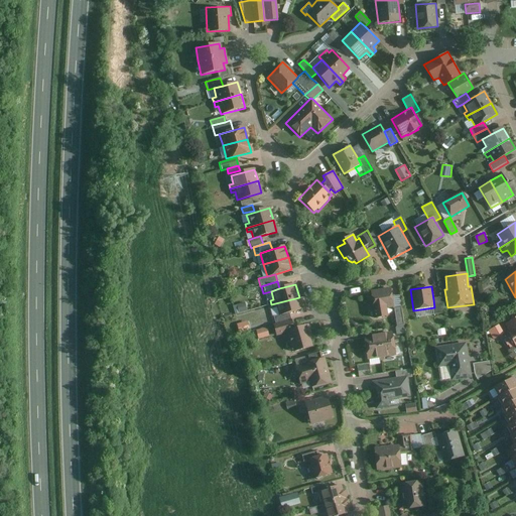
[(390,289),(371,291),(374,319),(387,317),(386,308),(393,307),(390,289)]
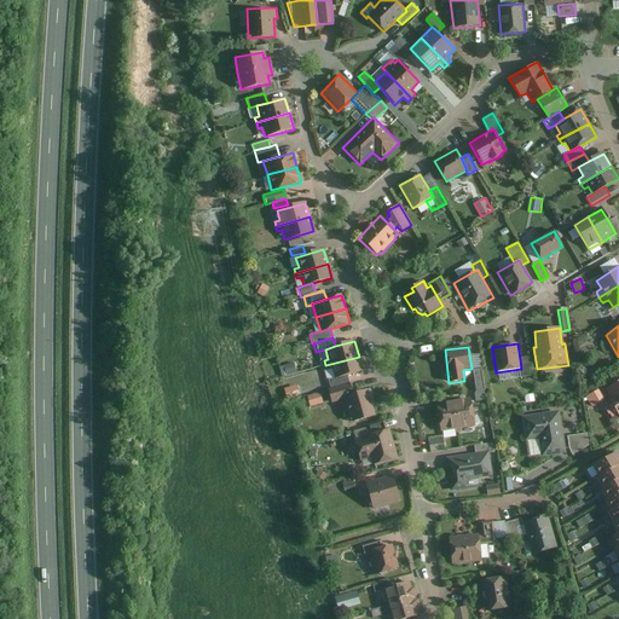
[(363,371),(359,357),(325,365),(327,370),(331,369),(334,379),(346,376),(363,371)]
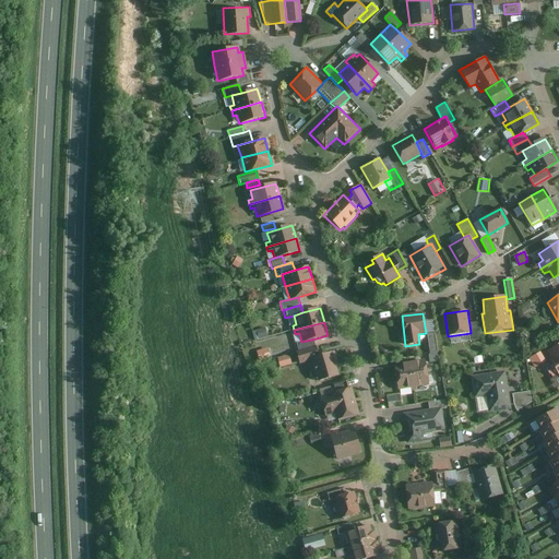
[(476,323),(470,324),(471,333),(472,341),(478,340),(476,323)]
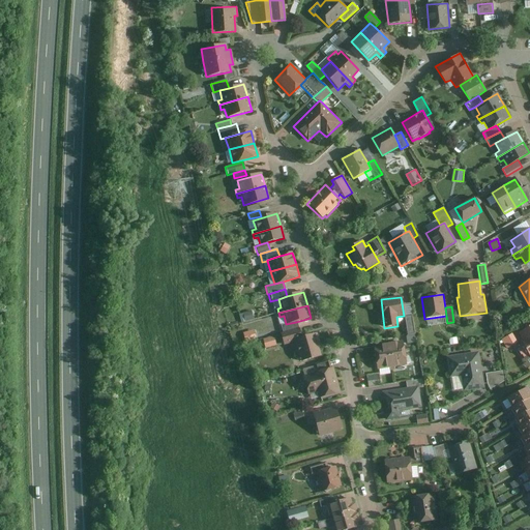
[(414,334),(412,317),(404,318),(407,335),(414,334)]
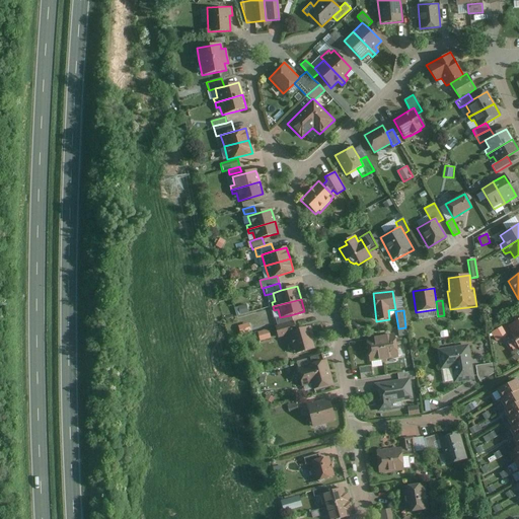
[(290,315),(280,317),(275,319),(277,326),(292,322),(290,315)]
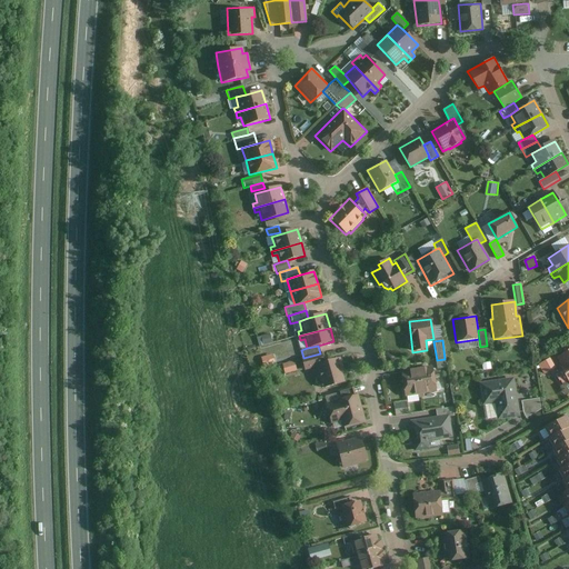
[(568,351),(556,360),(561,370),(556,373),(561,386),(568,381),(568,382),(568,351)]
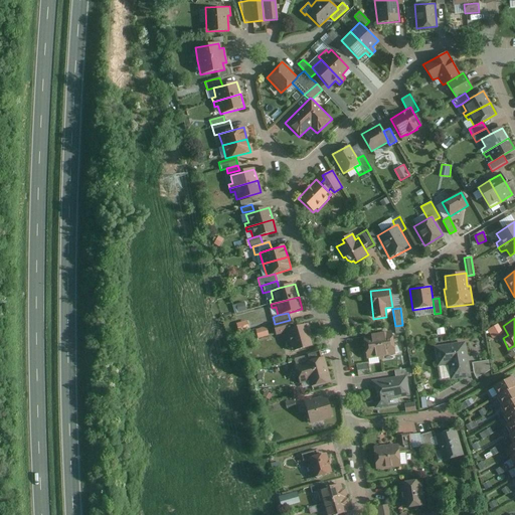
[(247,320),(237,322),(239,330),(249,328),(247,320)]
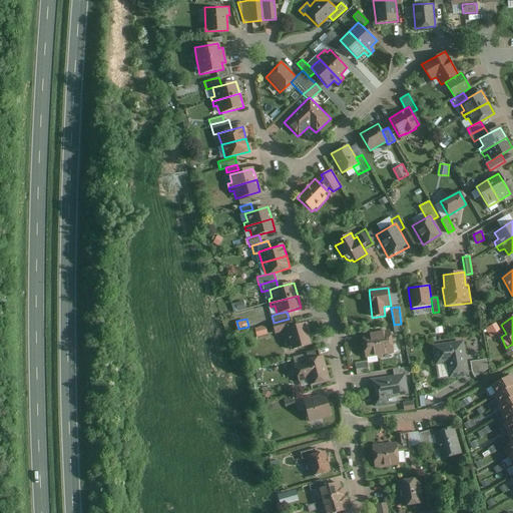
[(292,327),(289,319),(274,323),(271,324),(274,335),(284,333),(285,329),(292,327)]
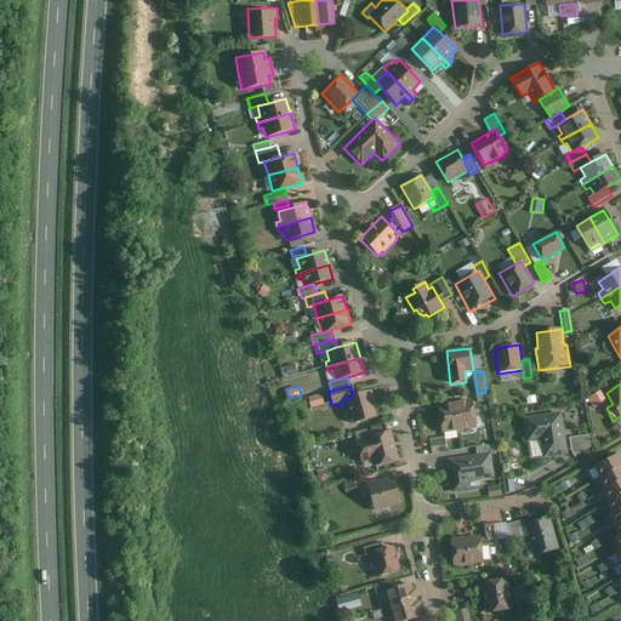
[(376,408),(370,391),(353,396),(345,398),(343,403),(348,417),(349,416),(352,425),(375,417),(372,409),(376,408)]
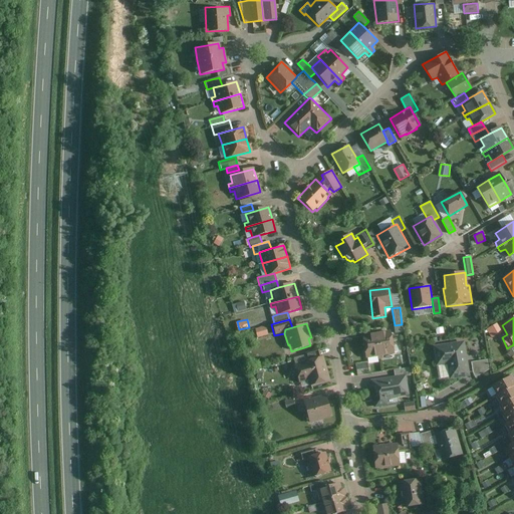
[(267,325),(256,327),(257,337),(269,335),(267,325)]
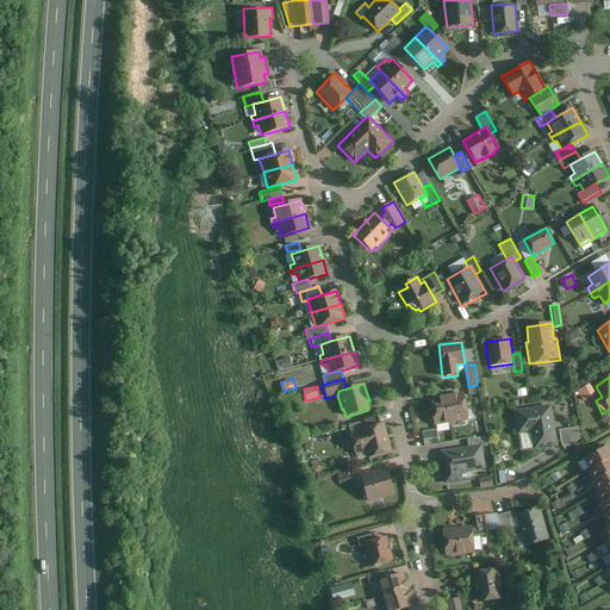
[(467,421),(464,393),(447,396),(450,423),(467,421)]
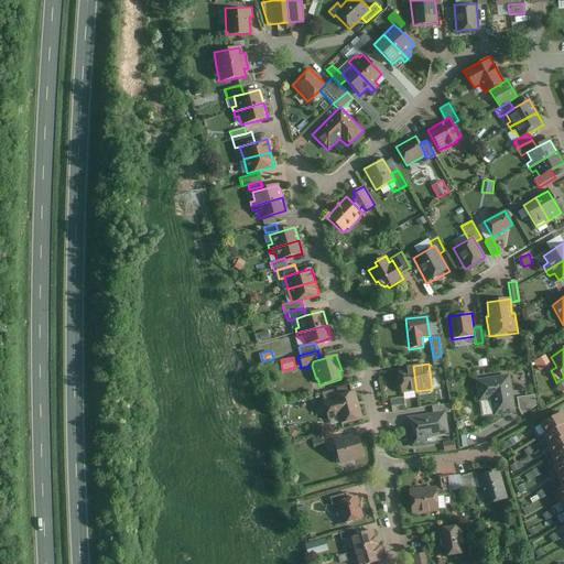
[(416,391),(413,366),(397,369),(401,394),(416,391)]
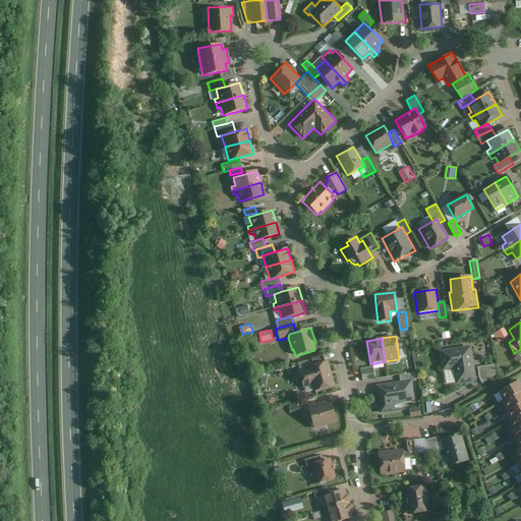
[(475,383),(470,346),(439,351),(442,372),(453,370),(455,386),(475,383)]
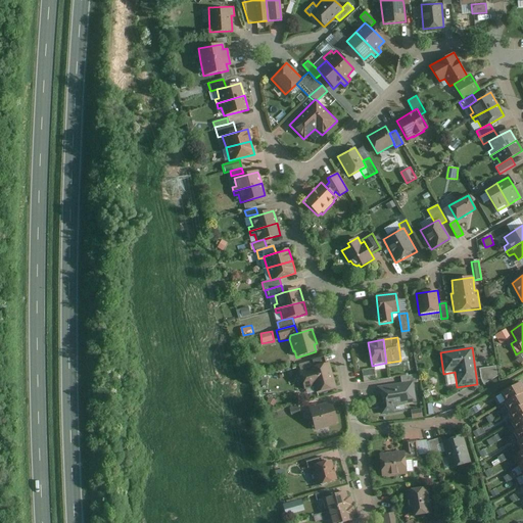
[(303,391),(313,388),(314,393),(335,388),(328,363),(326,364),(324,355),(310,361),(312,368),(298,372),(303,391)]
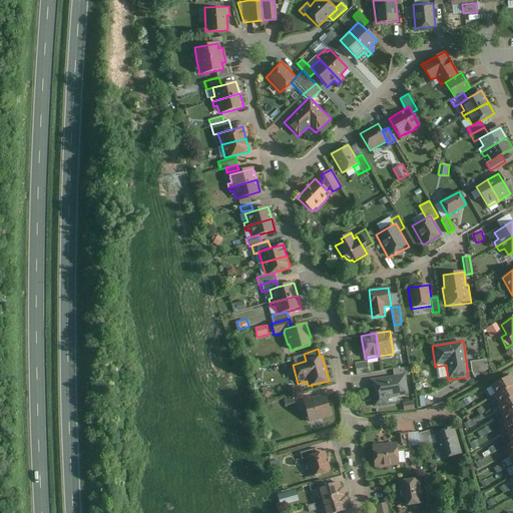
[(486,360),(471,363),(472,372),(475,378),(488,370),(486,360)]
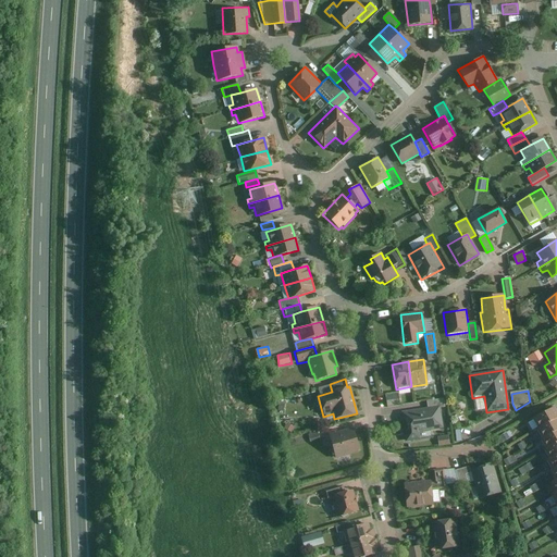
[(387,394),(388,405),(400,404),(398,393),(387,394)]
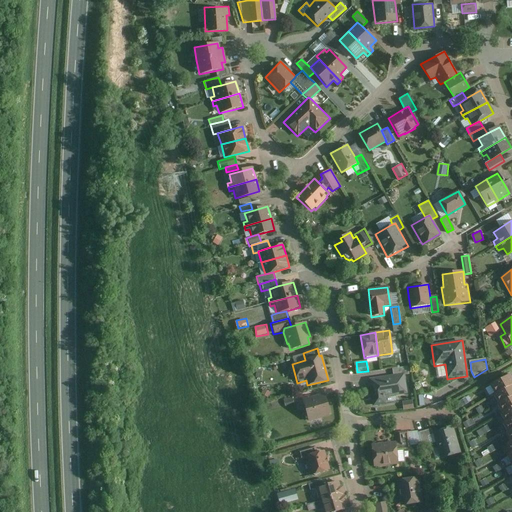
[(392,369),(393,375),(404,374),(409,373),(408,367),(392,369)]
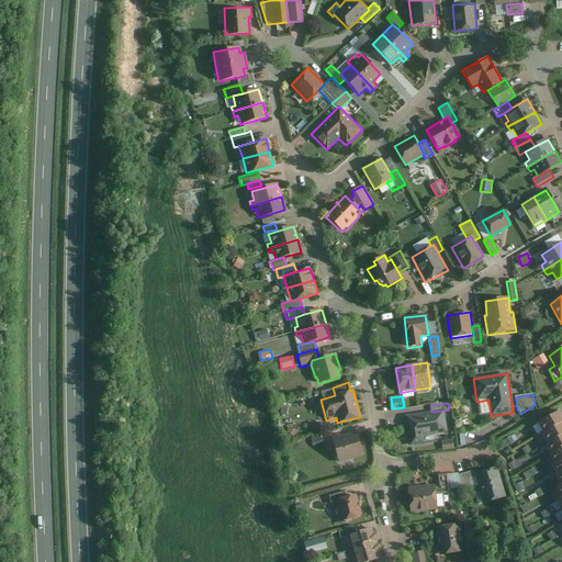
[(431,412),(404,416),(408,447),(424,445),(423,437),(446,433),(444,411),(431,412)]
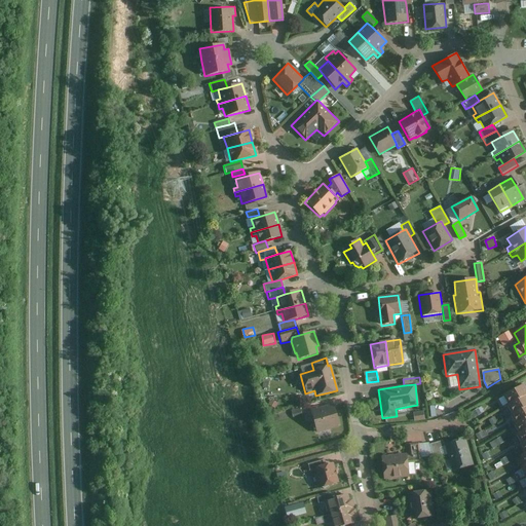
[(508,406),(525,396),(525,388),(524,385),(502,397),(508,406)]
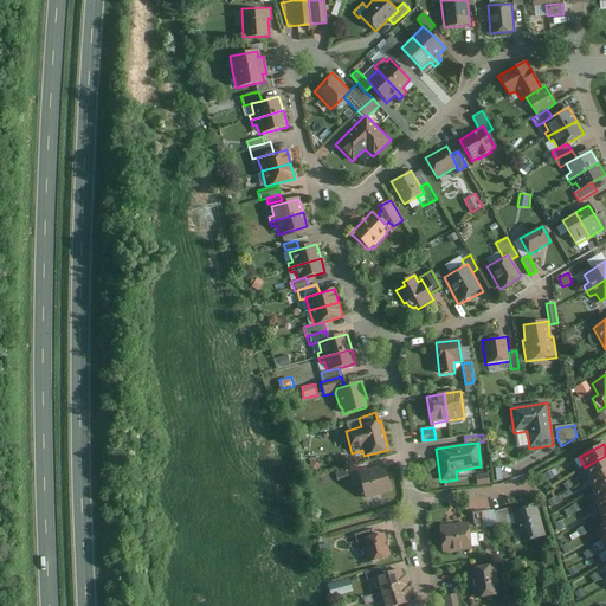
[(584,469),(588,478),(605,469),(605,456),(585,468),(584,469)]
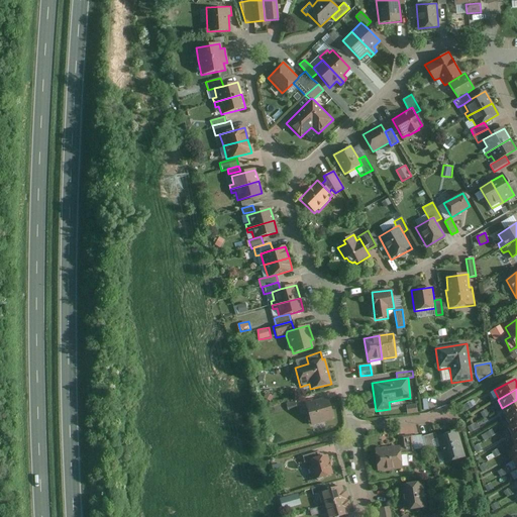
[(333,420),(327,398),(312,402),(311,400),(303,402),(310,427),(333,420)]
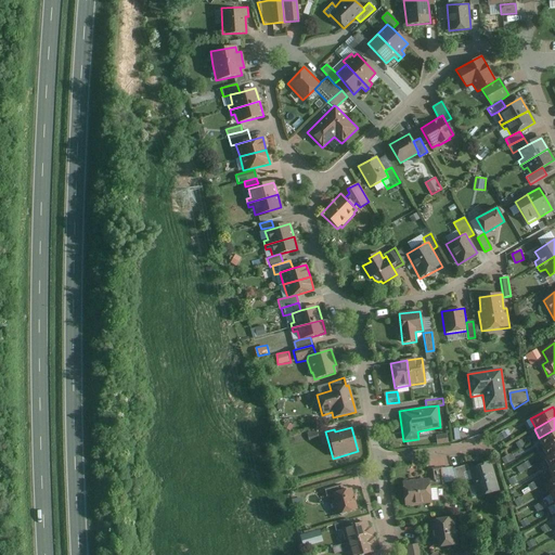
[(538,439),(543,449),(554,441),(554,429),(539,438),(538,439)]
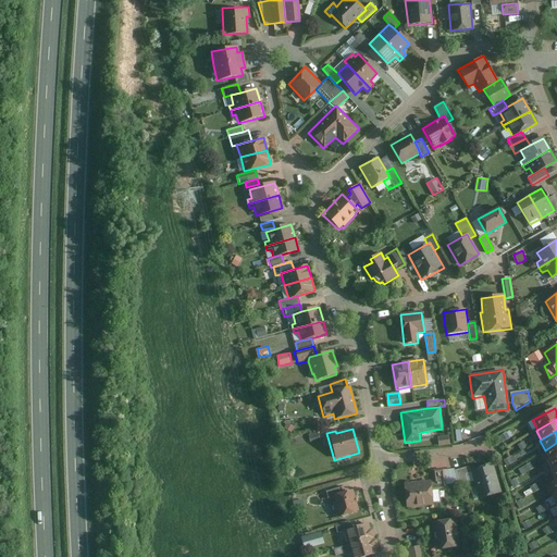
[(438,436),(441,445),(450,444),(449,434),(438,436)]
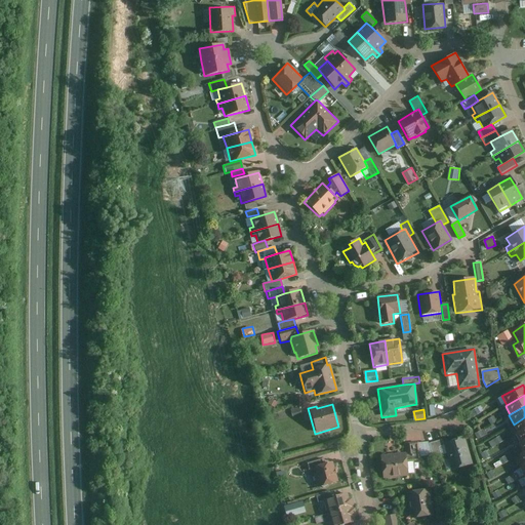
[(512,426),(517,434),(524,430),(524,417),(514,425),(512,426)]
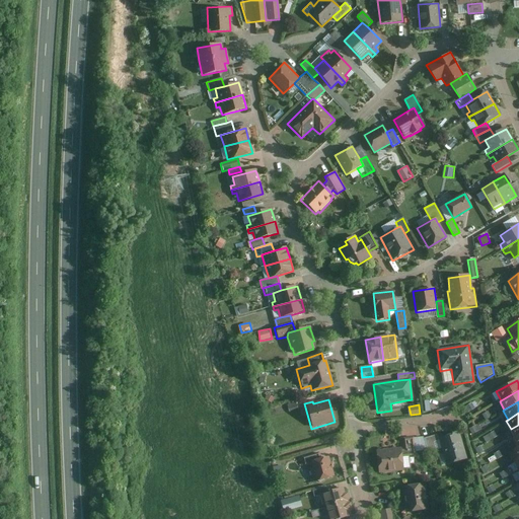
[(472,434),(482,430),(478,425),(469,429),(472,434)]
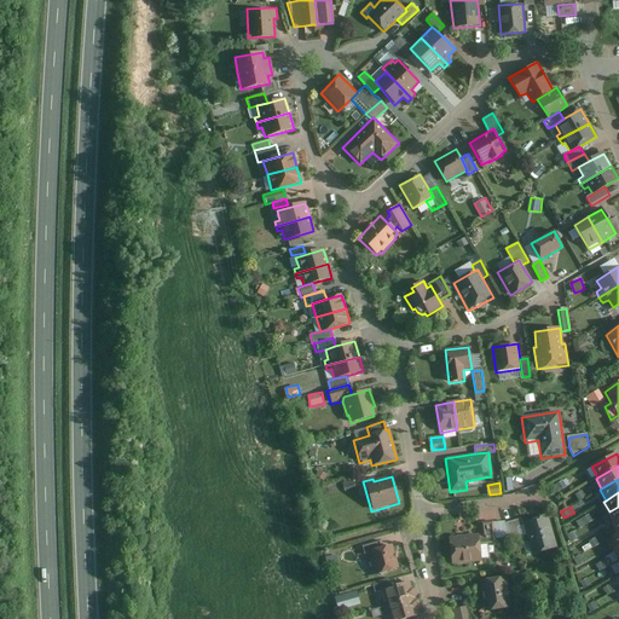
[(613,525),(618,521),(618,507),(609,512),(607,514),(613,525)]
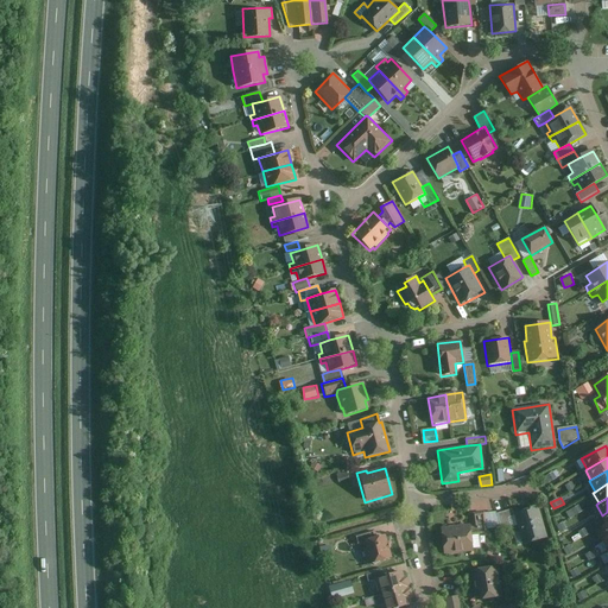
[(548,539),(538,507),(513,515),(524,546),(548,539)]
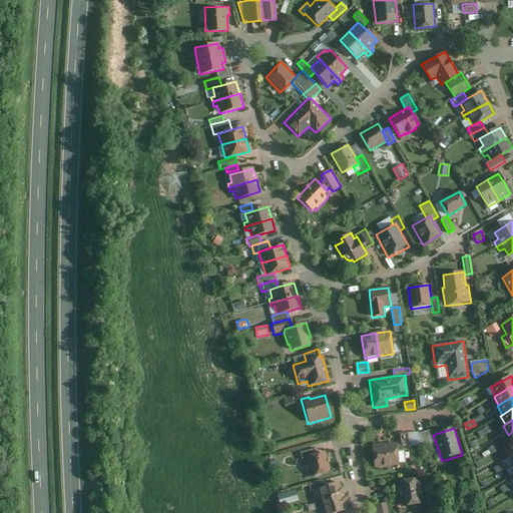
[(432,431),(419,434),(422,446),(430,444),(428,438),(433,437),(432,431)]
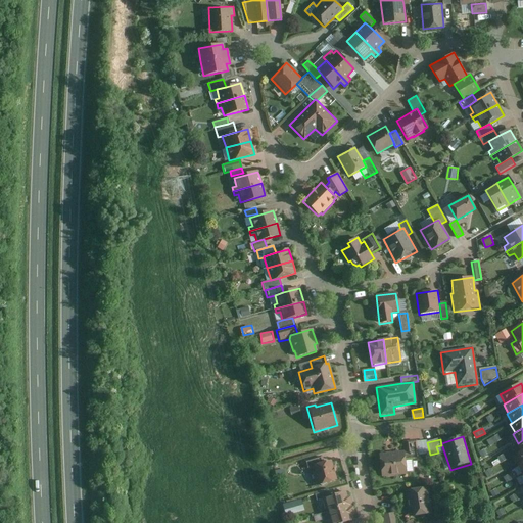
[(407,452),(403,453),(405,462),(418,461),(416,443),(407,443),(407,452)]
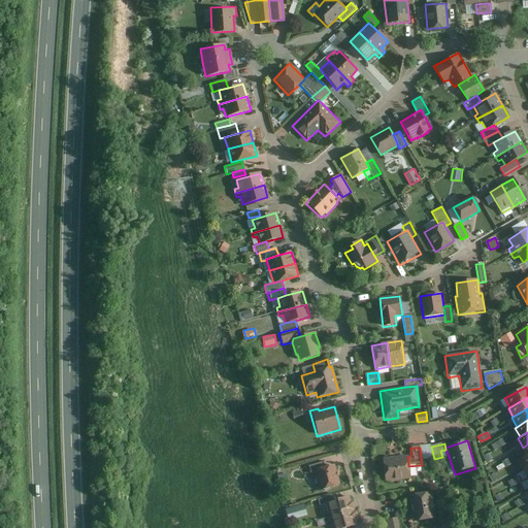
[(408,466),(407,457),(382,460),(384,483),(409,480),(408,466)]
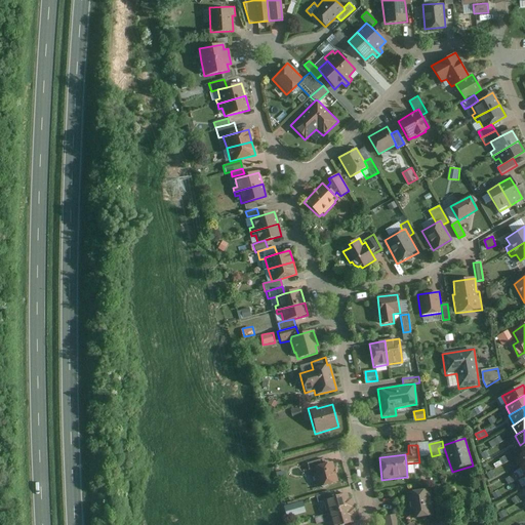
[(311,469),(323,466),(321,459),(306,463),(308,472),(312,471),(311,469)]
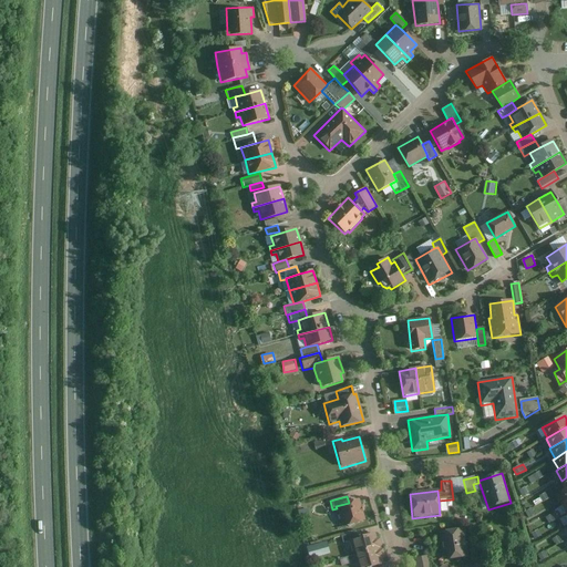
[(349,503),(336,506),(337,508),(342,528),(364,522),(358,501),(349,503)]
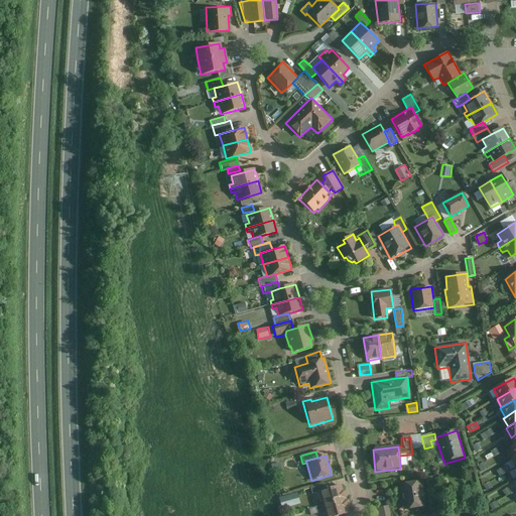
[(425,508),(421,482),(399,485),(402,511),(425,508)]
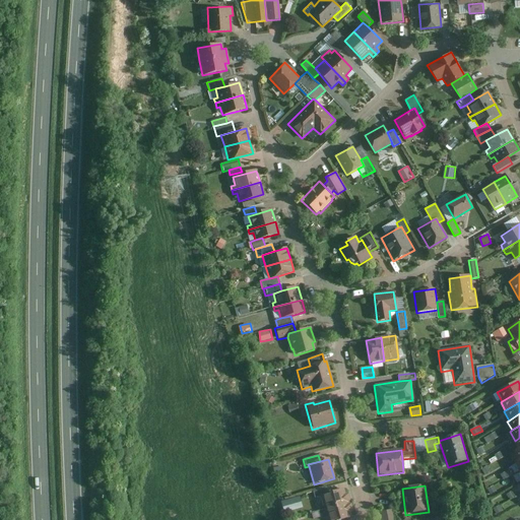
[(320,497),(328,495),(326,490),(312,493),(314,499),(320,498),(320,497)]
